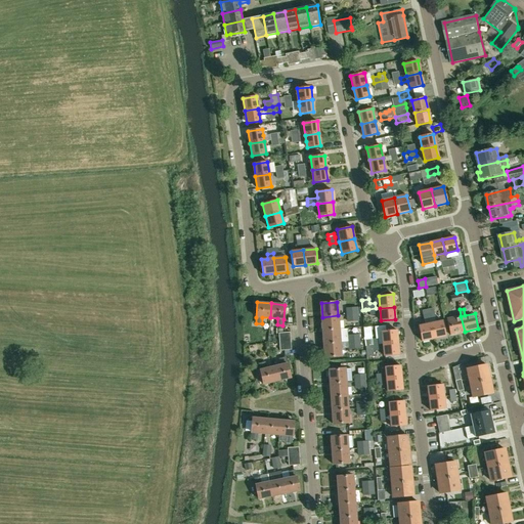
[(338,315),(322,317),(323,331),(339,329),(338,315)]
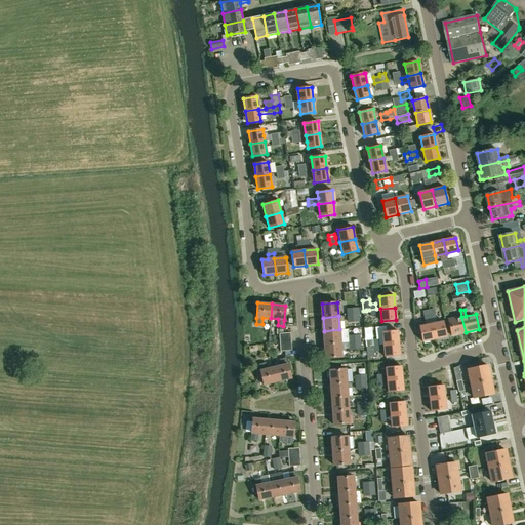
[(448,320),(451,335),(466,332),(461,317),(448,320)]
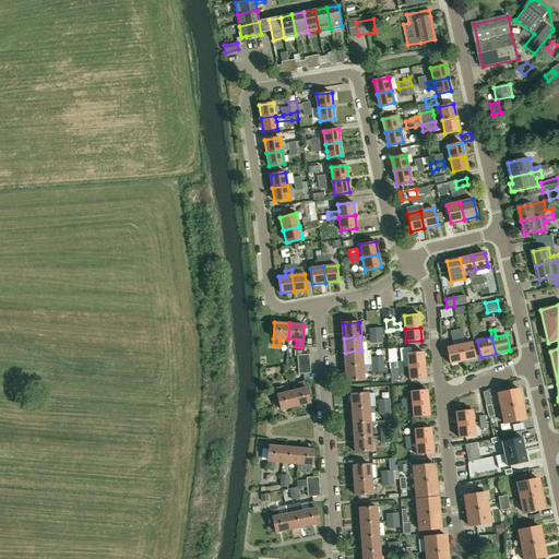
[(473,342),(460,345),(463,360),(476,358),(473,342)]
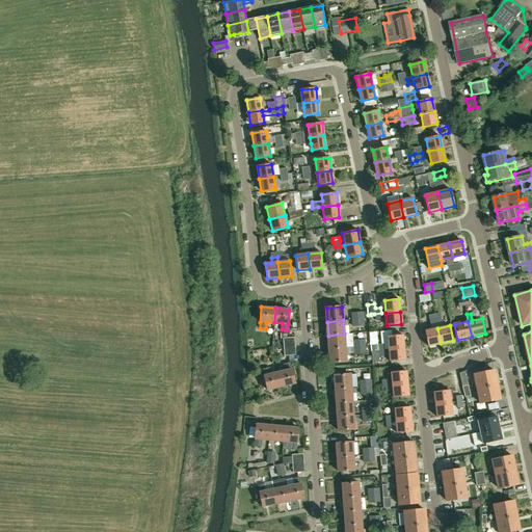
[(425,330),(429,346),(441,343),(437,328),(425,330)]
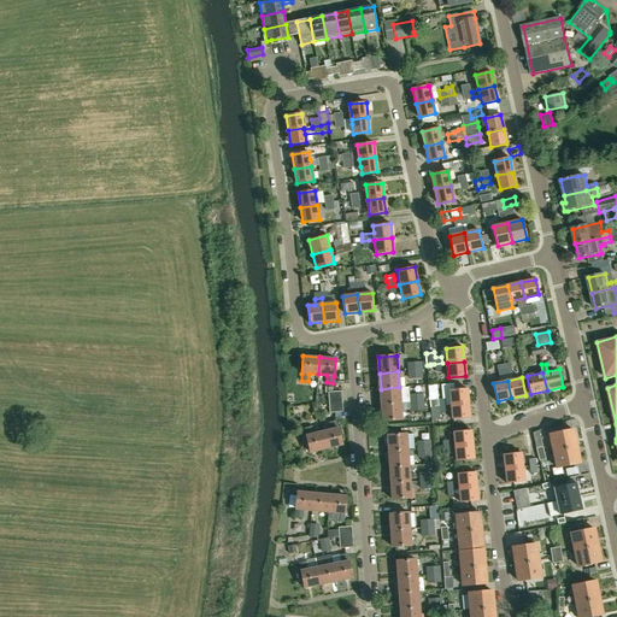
[(399,387),(381,389),(381,405),(400,403),(399,387)]
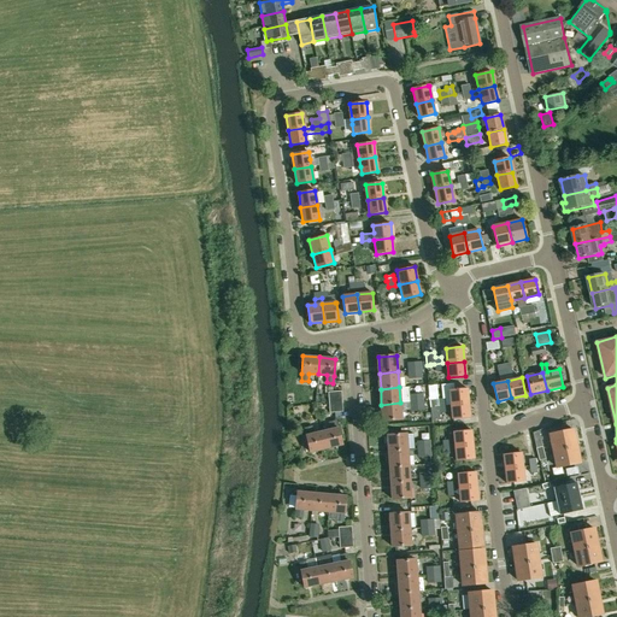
[(466,388),(450,391),(451,405),(468,403),(466,388)]
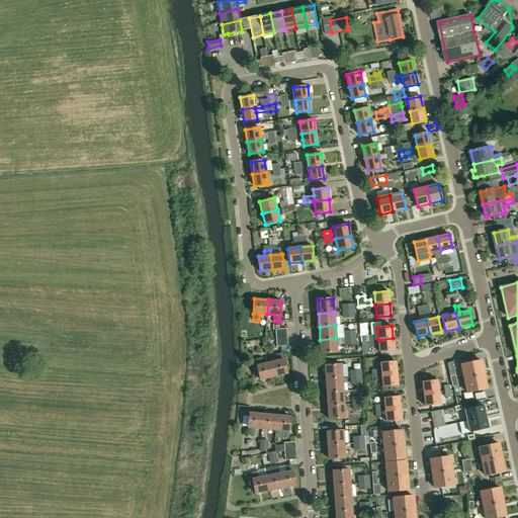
[(265,328),(264,339),(276,338),(275,335),(275,329),(265,328)]
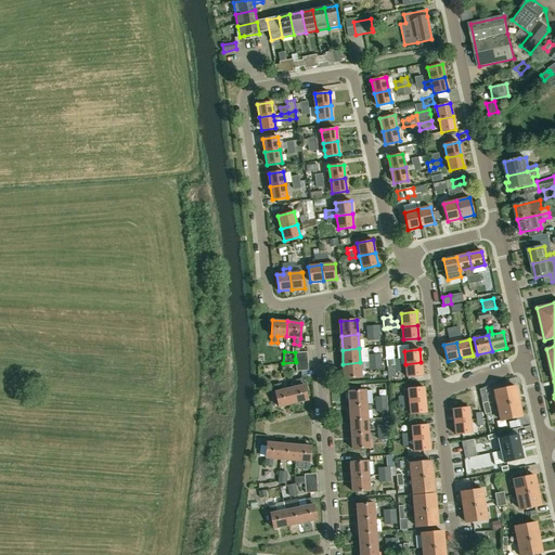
[(360,362),(343,364),(344,378),(351,378),(361,377),(360,362)]
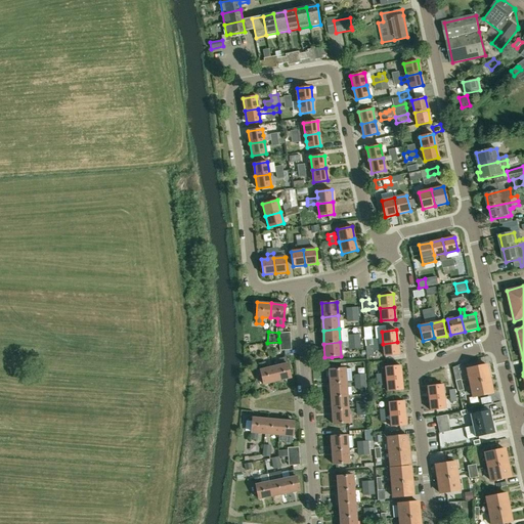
[(397,342),(383,344),(384,356),(398,354),(397,342)]
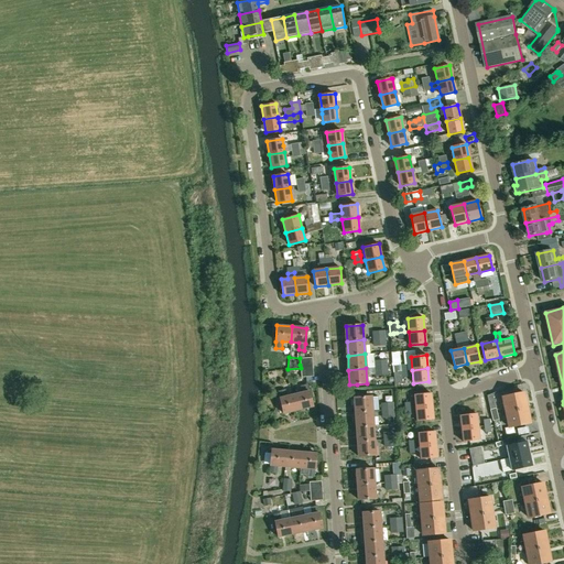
[(303,393),(294,394),(297,410),(313,407),(310,391),(308,392),(307,384),(301,387),(303,393)]
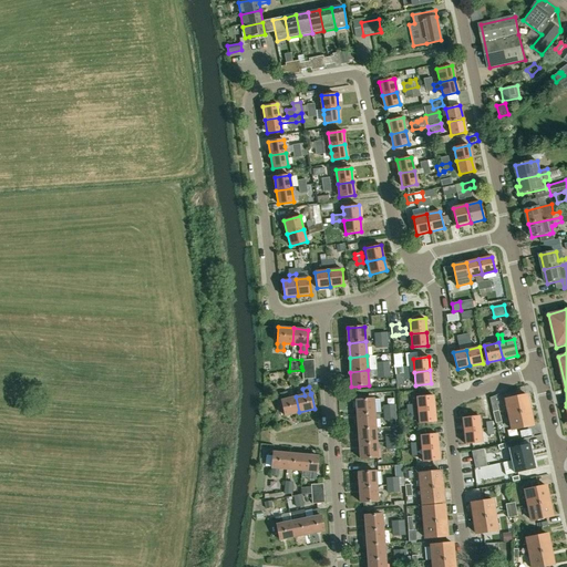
[(286,392),(280,393),(281,401),(285,415),(299,412),(296,397),(288,399),(286,392)]
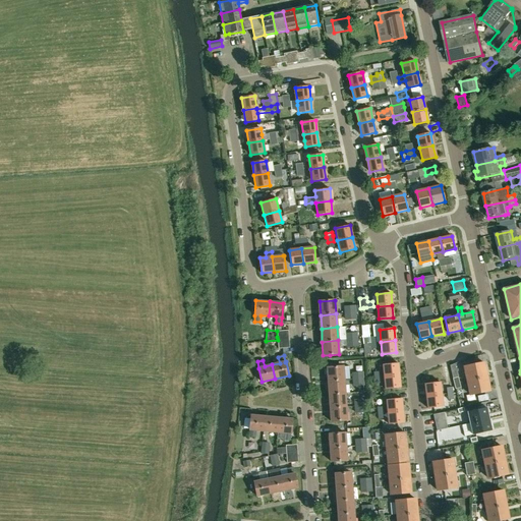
[(340,366),(327,367),(328,382),(344,380),(344,373),(343,366),(346,366),(346,361),(339,361),(340,366)]
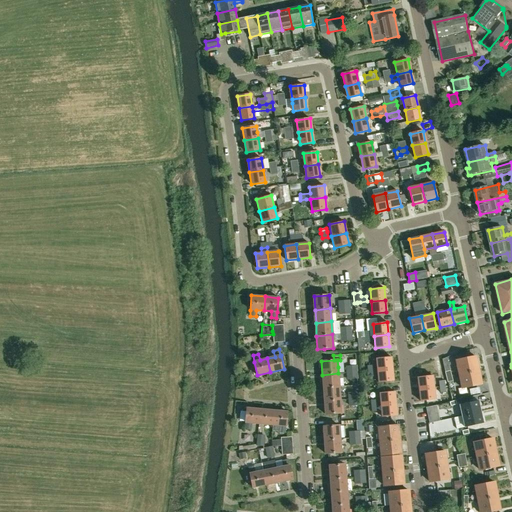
[(391,357),(376,358),(377,370),(392,369),(391,357)]
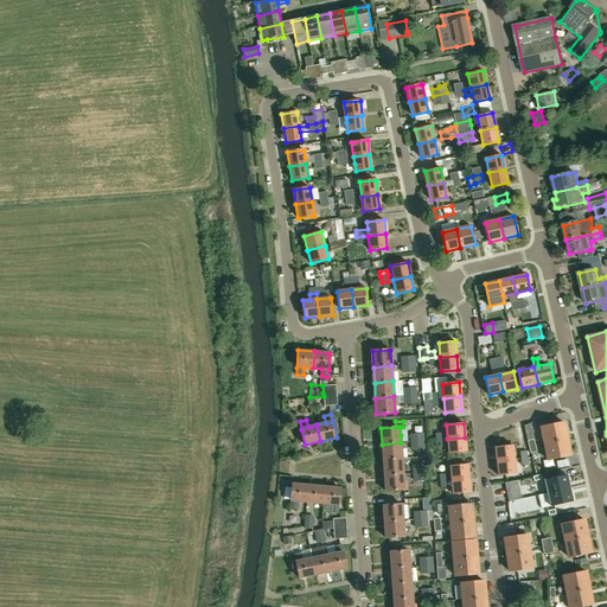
[(524,426),(526,440),(534,439),(530,423),(524,426)]
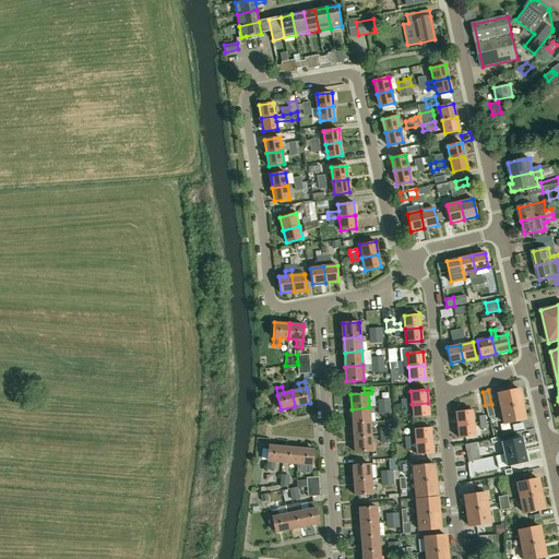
[(498,394),(500,408),(522,404),(519,390),(498,394)]
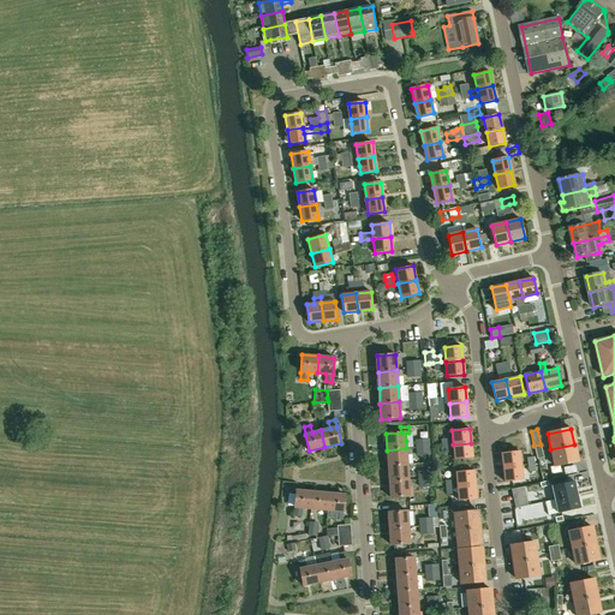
[(502,453),(505,467),(521,465),(520,451),(524,451),(523,439),(506,441),(507,453),(502,453)]
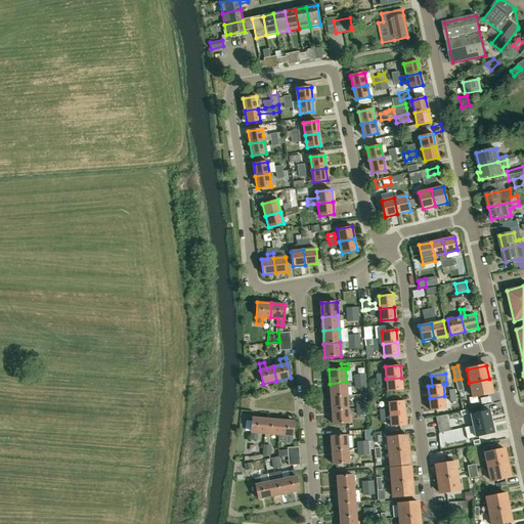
[(401,378),(386,379),(388,391),(402,390),(401,378)]
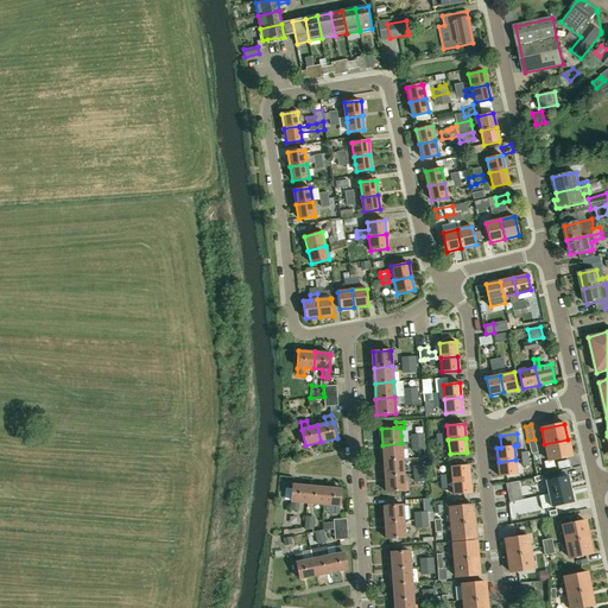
[(568,439),(544,444),(548,461),(571,456),(568,439)]
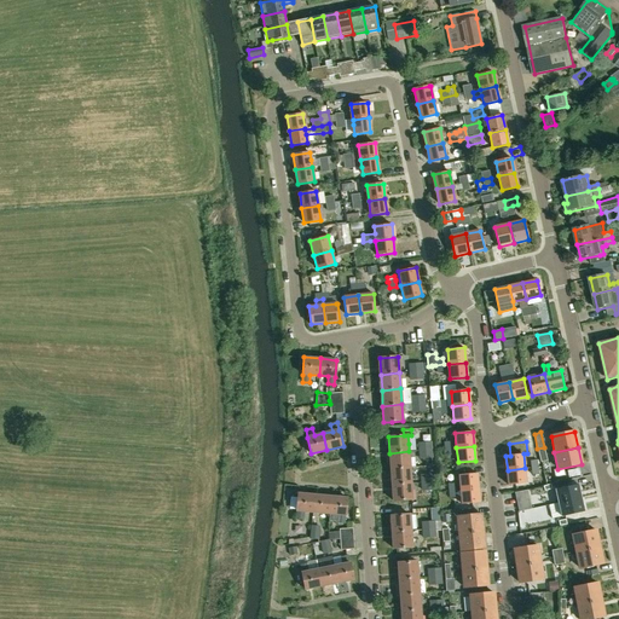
[(409,451),(389,453),(391,469),(410,467),(409,451)]
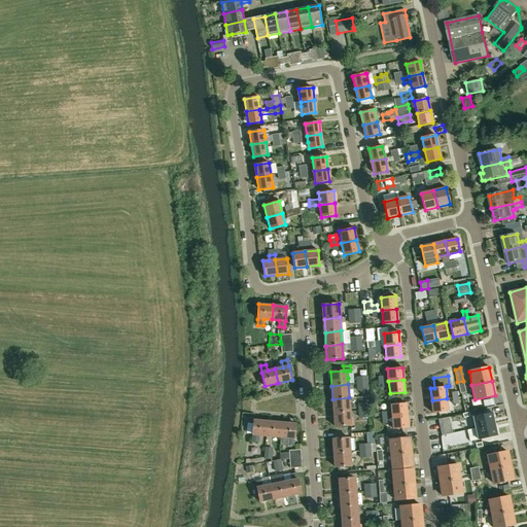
[(349,397),(332,399),(334,413),(350,412),(349,397)]
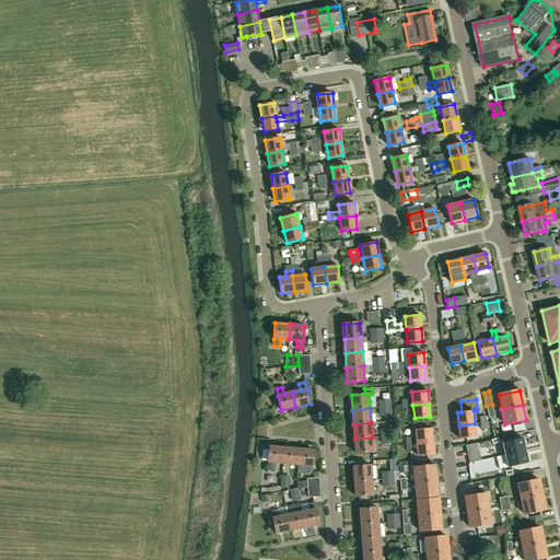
[(477,436),(475,423),(459,426),(461,439),(477,436)]
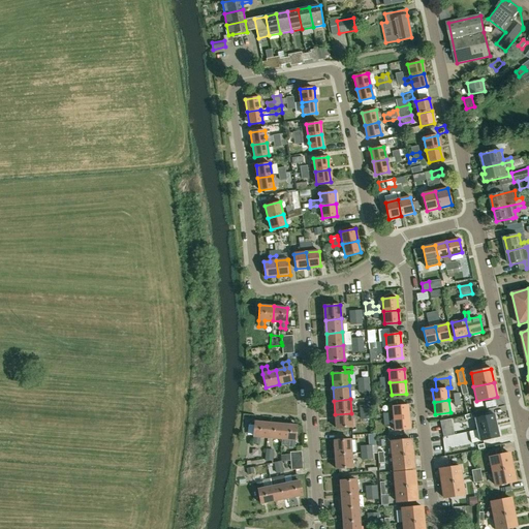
[(407,405),(393,406),(394,418),(409,417),(407,405)]
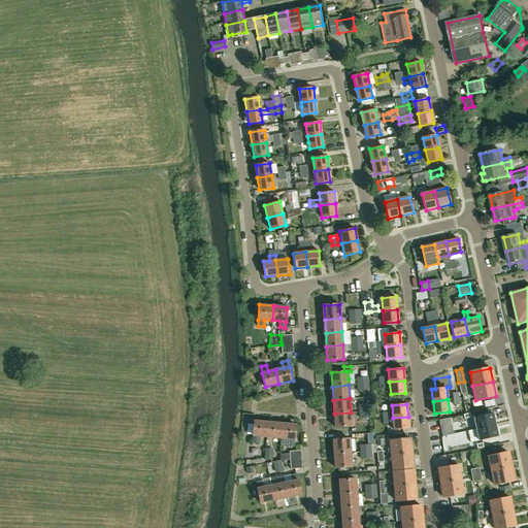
[(351,413),(334,414),(335,427),(352,426),(351,413)]
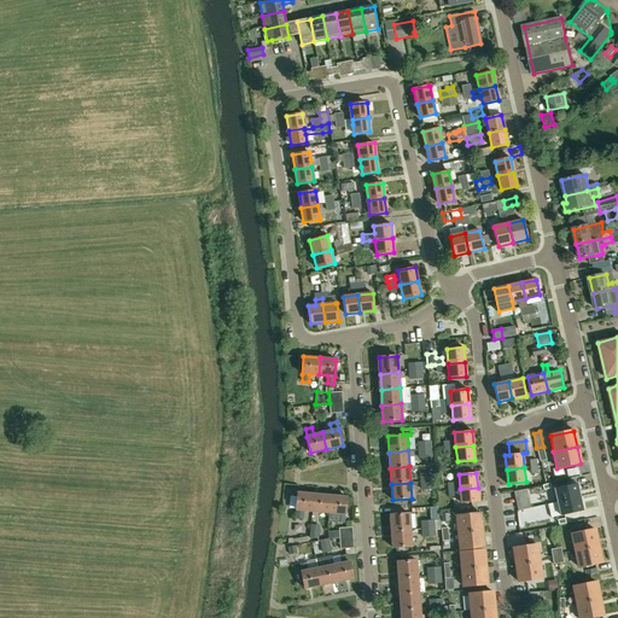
[(577,483),(554,489),(558,502),(581,496),(577,483)]
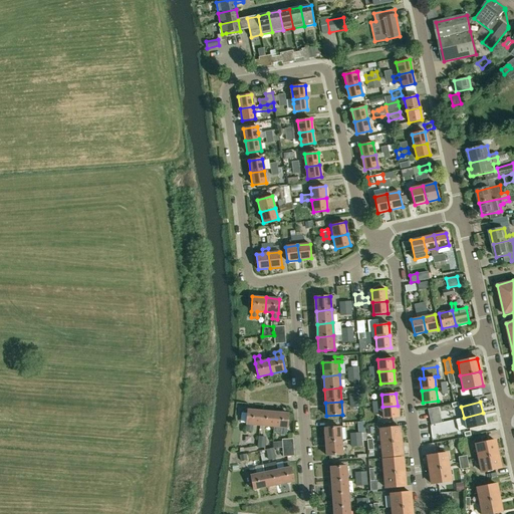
[(398,406),(382,407),(383,419),(399,418),(398,406)]
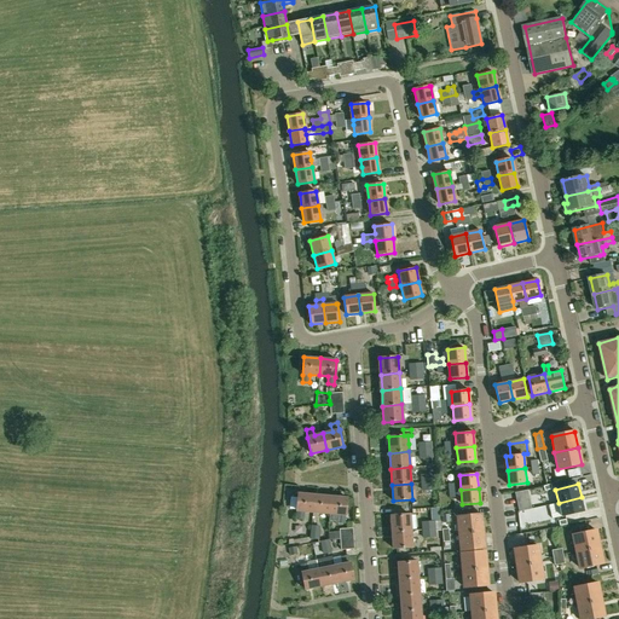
[(515,492),(519,512),(532,509),(527,490),(515,492)]
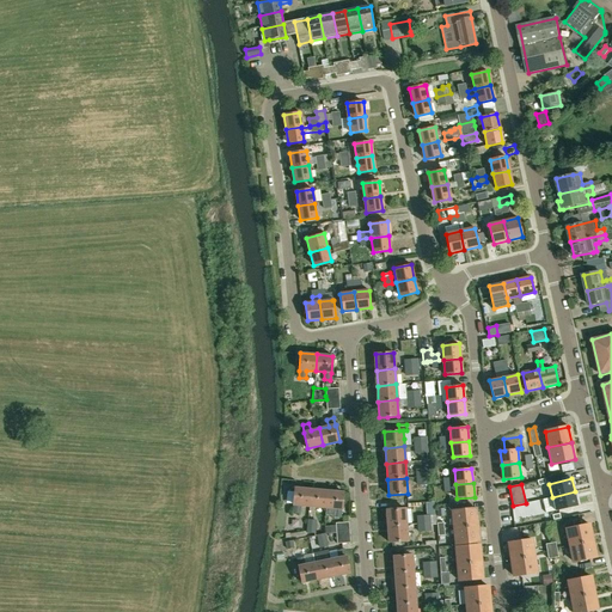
[(293,505),(293,513),(300,513),(300,506),(310,507),(311,489),(294,488),(293,505)]
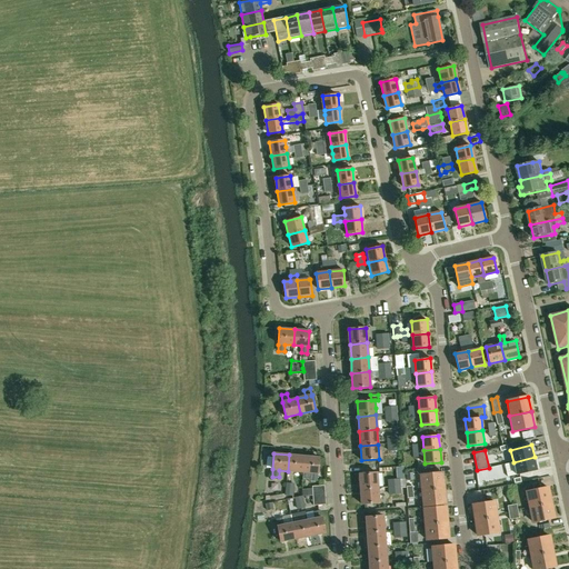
[(289,455),(288,471),(302,472),(303,456),(289,455)]
